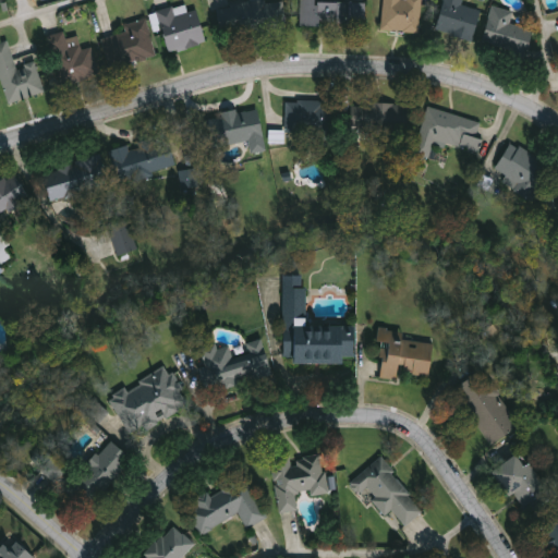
[(423,0),(421,34),(383,31),(385,0),(423,0)]
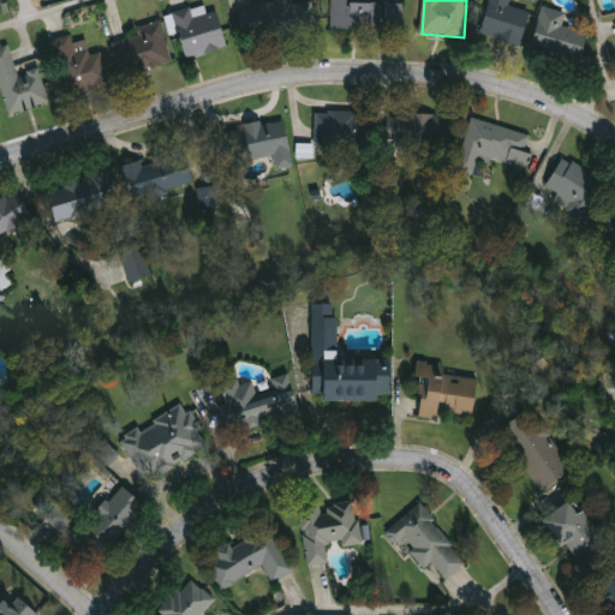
[(532,12),(524,47),(483,36),(490,0),(512,0),(511,7),(532,12)]
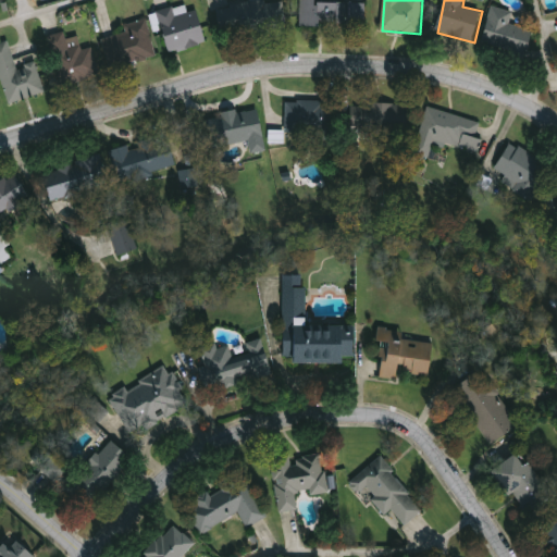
[(366,26),(301,26),(301,1),(366,1),(366,26)]
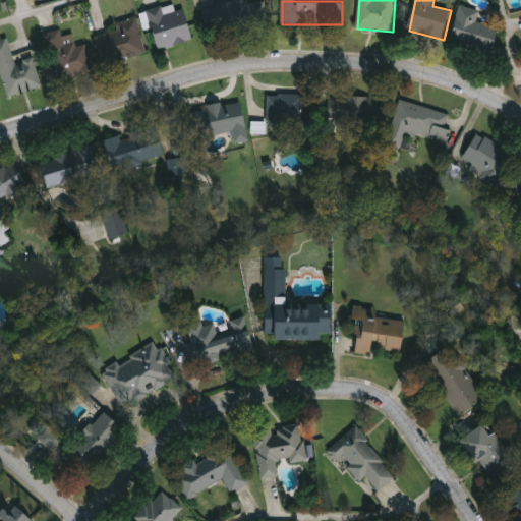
[(268,29),(207,32),(206,6),(266,2),(268,29)]
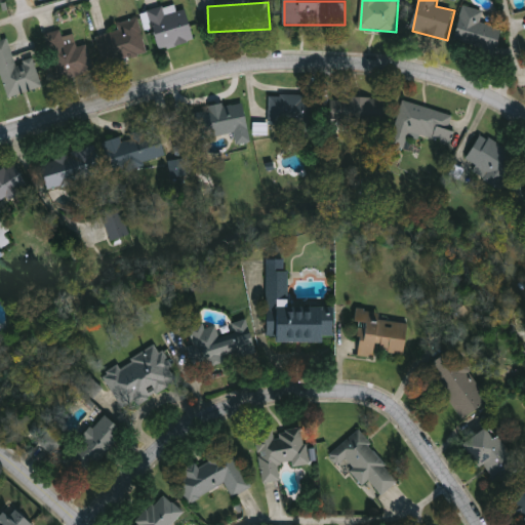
[(503,29),(498,58),(481,55),(482,48),(456,43),(462,7),(484,11),(481,24),(503,29)]
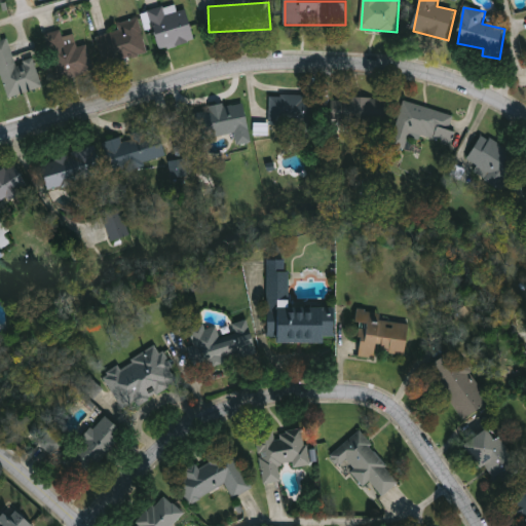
[(150,12),(164,8),(166,15),(187,10),(195,41),(160,50),(150,12)]
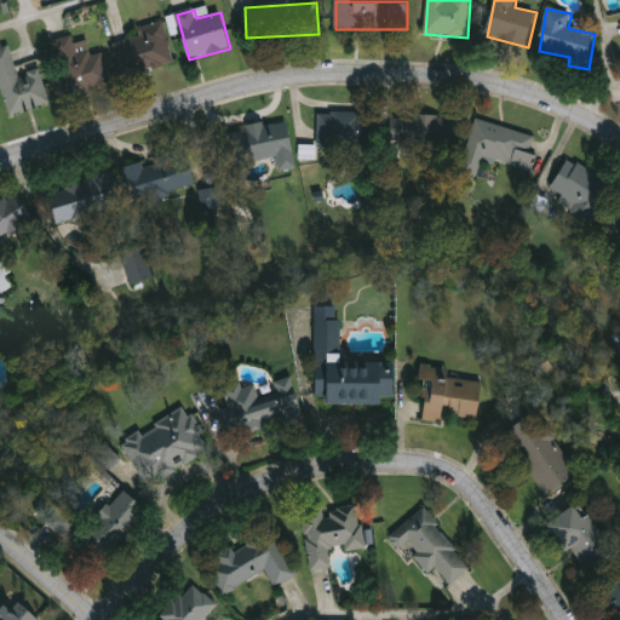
[(115,44),(141,36),(138,30),(162,22),(176,63),(127,79),(115,44)]
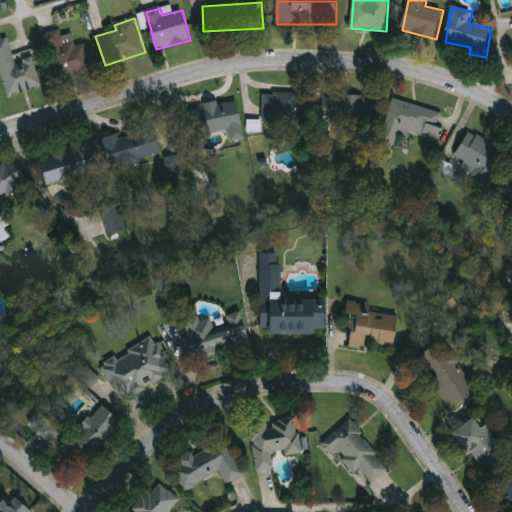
[(91,71),(57,79),(46,34),(60,30),(61,37),(73,34),(75,46),(84,43),(91,71)]
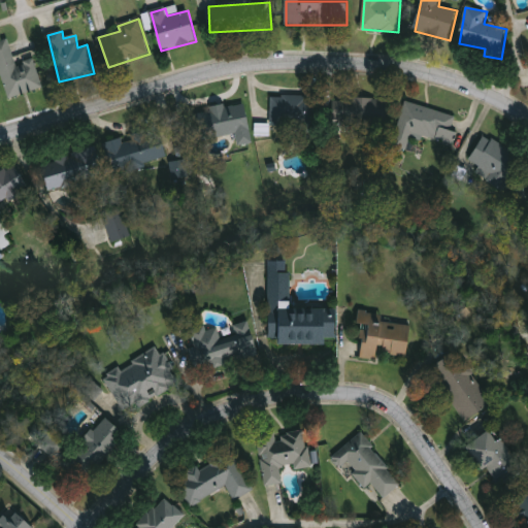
[(0,69),(0,41),(9,39),(17,65),(35,60),(43,89),(8,99),(0,69)]
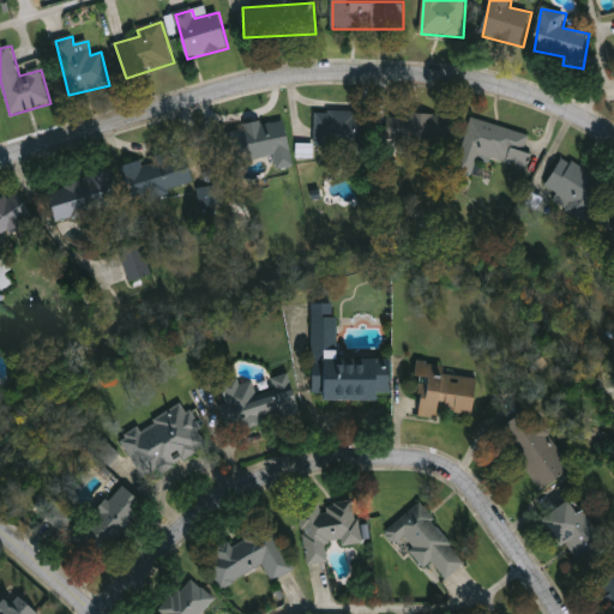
[(315,148),(315,113),(363,113),(363,148),(315,148)]
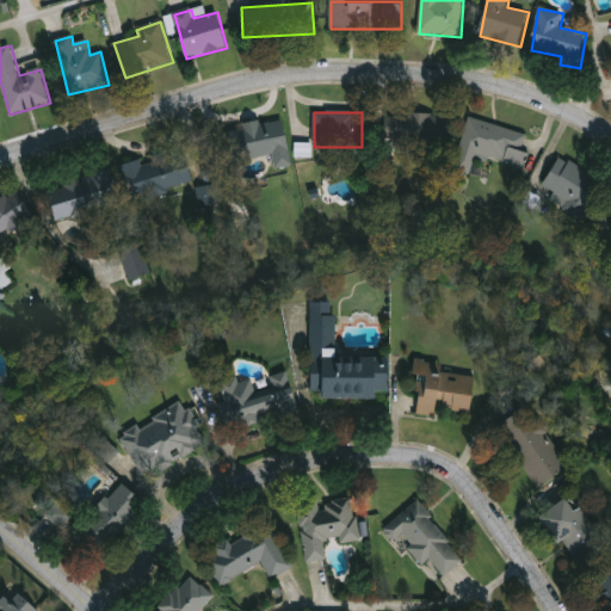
[(387,116),(451,115),(451,147),(387,148),(387,116)]
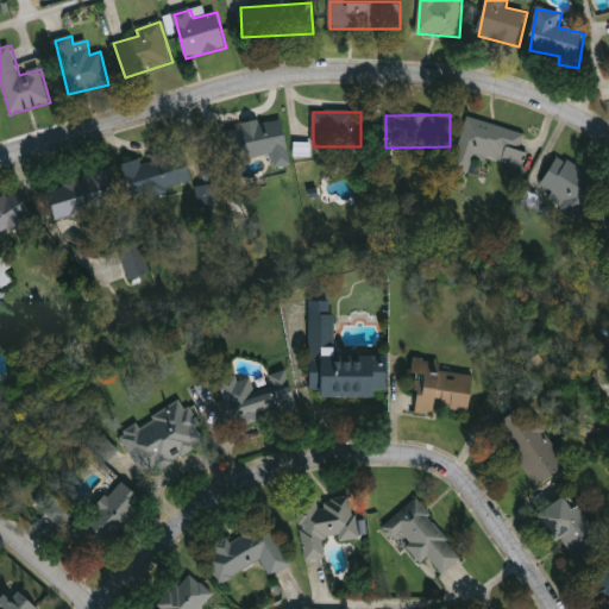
[(272,156),(232,163),(225,129),(282,117),(292,165),(275,169),(272,156)]
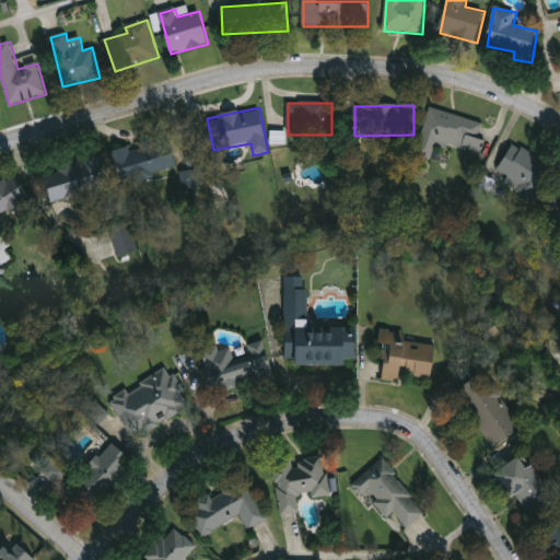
[(418,158),(430,109),(488,124),(480,153),(439,143),(434,162),(418,158)]
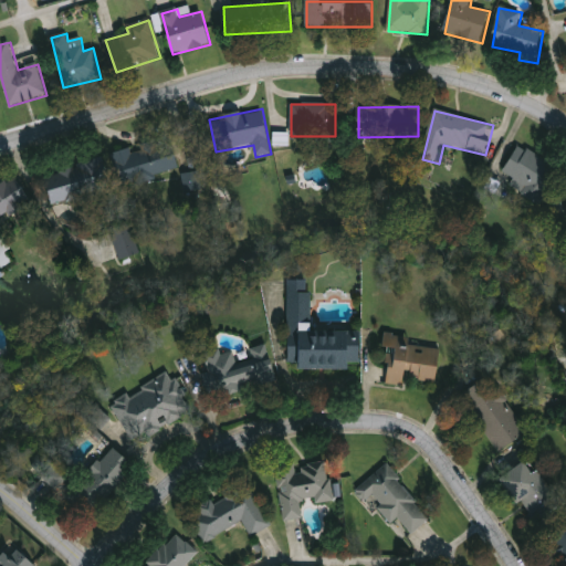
[(112,153),(171,138),(179,173),(119,187),(112,153)]
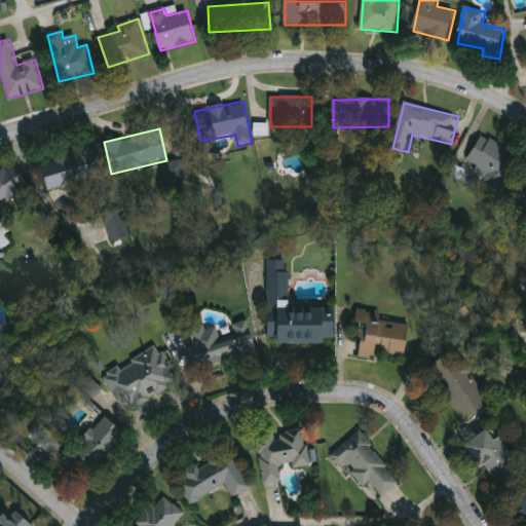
[(478,166),(468,161),(482,136),(520,154),(502,188),(474,175),(478,166)]
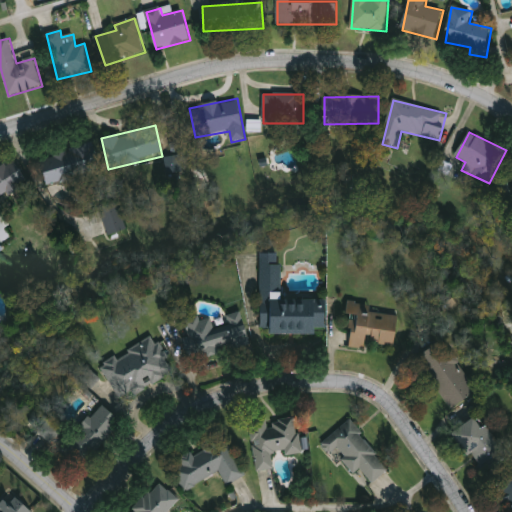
[(47,185),(41,157),(94,145),(101,172),(47,185)]
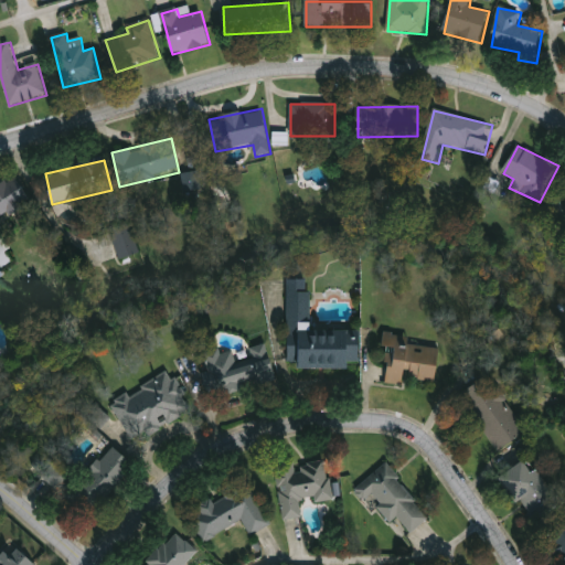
[(201,189),(199,171),(181,173),(183,191),(201,189)]
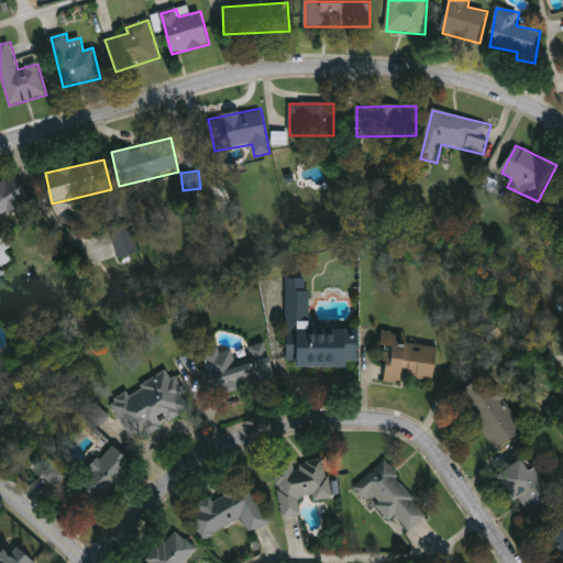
[(0,186),(17,177),(31,202),(0,219),(0,186)]
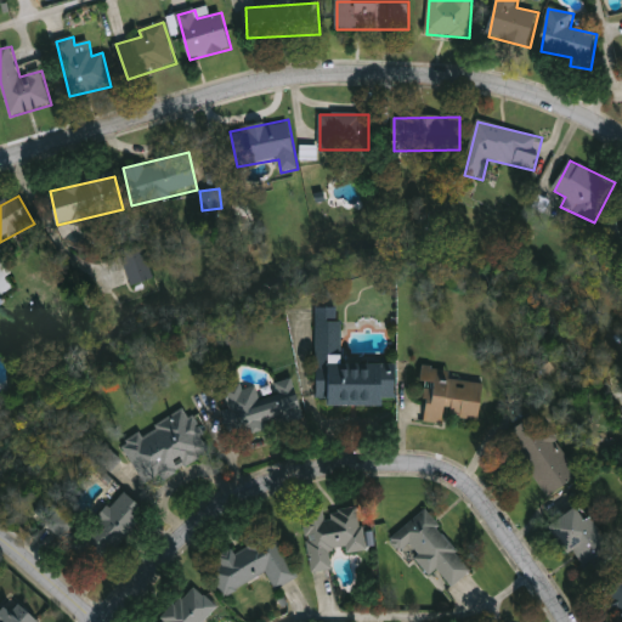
[(134,287),(122,254),(145,247),(154,280),(134,287)]
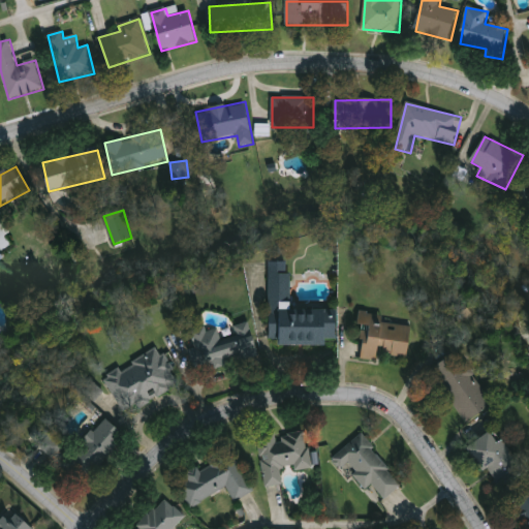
[(0,224),(9,230),(4,239),(10,242),(5,250),(0,247),(0,224)]
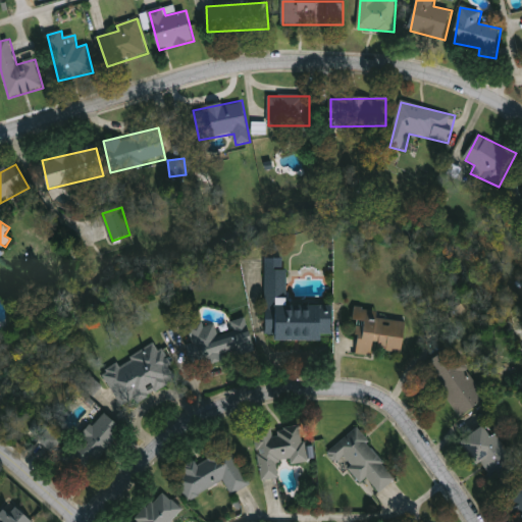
[(332,305),(333,341),(267,341),(266,259),(288,258),(288,306),(332,305)]
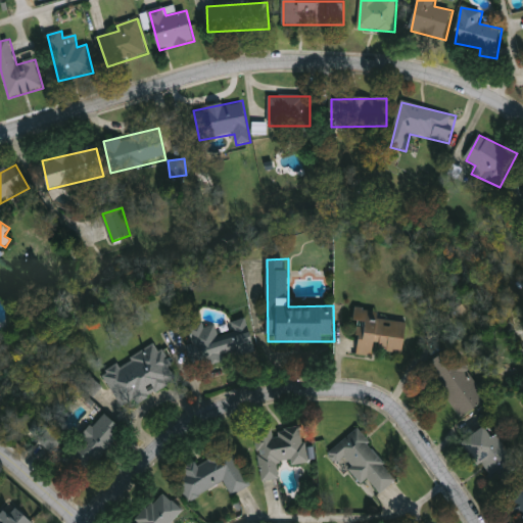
[(402,353),(376,349),(375,359),(350,354),(359,308),(378,312),(377,318),(409,324),(402,353)]
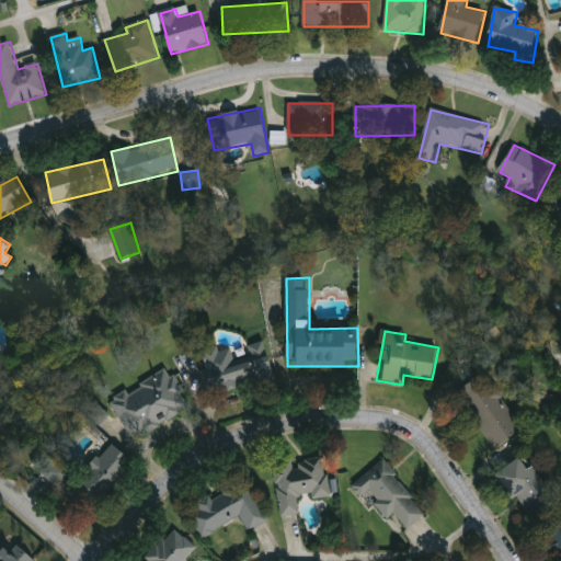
[(203,351),(218,346),(219,353),(232,348),(233,353),(265,343),(274,375),(243,384),(244,386),(215,395),(203,351)]
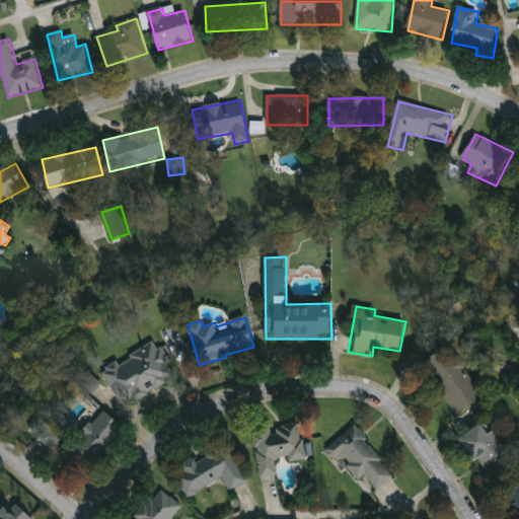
[(176,377),(123,406),(102,370),(156,341),(176,377)]
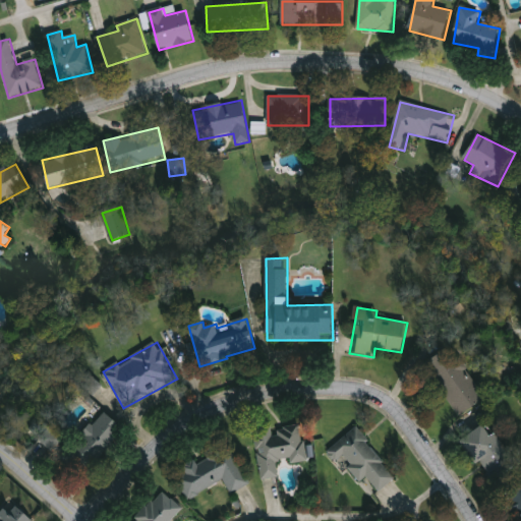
[(486,398),(461,416),(424,364),(446,349),(452,357),(456,354),(486,398)]
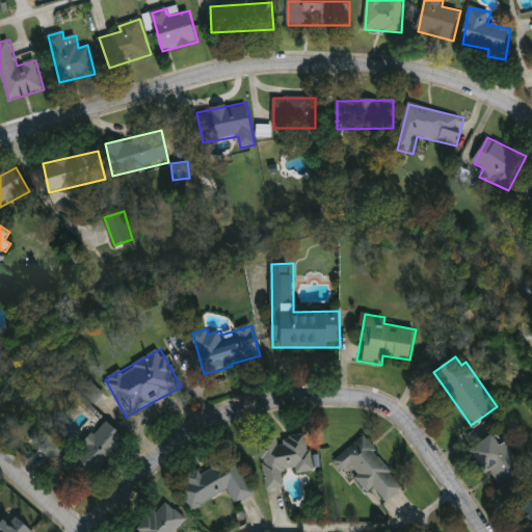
[(128,440),(82,487),(61,468),(107,421),(128,440)]
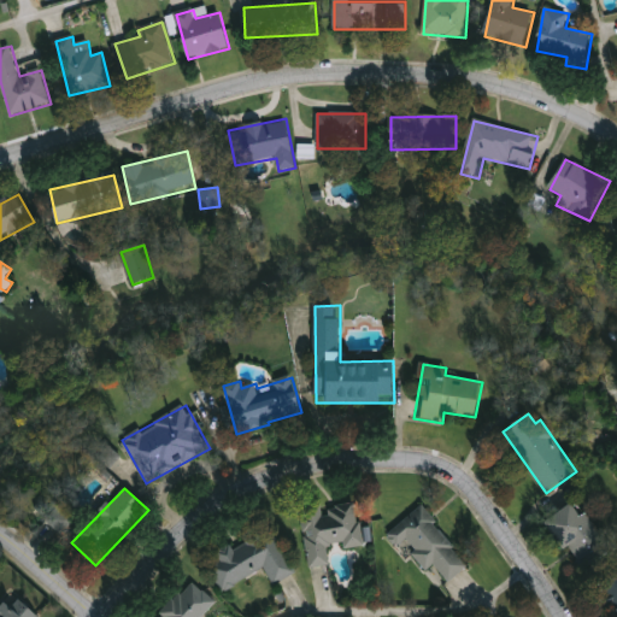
[(57,534),(76,522),(62,500),(42,512),(57,534)]
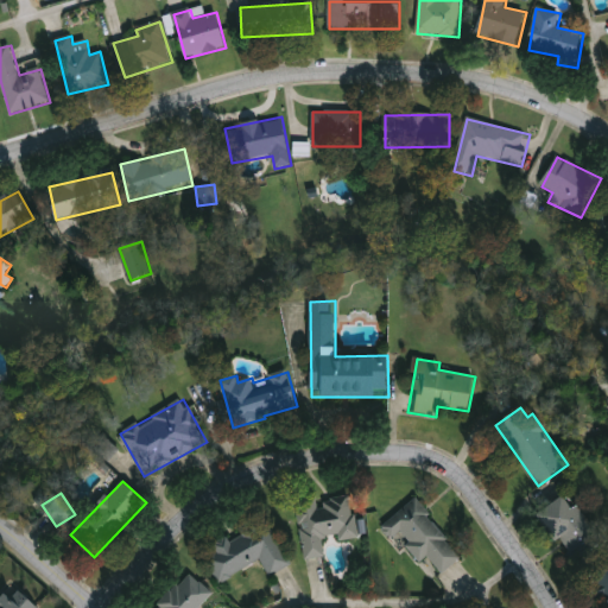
[(574,564),(539,514),(569,493),(605,544),(574,564)]
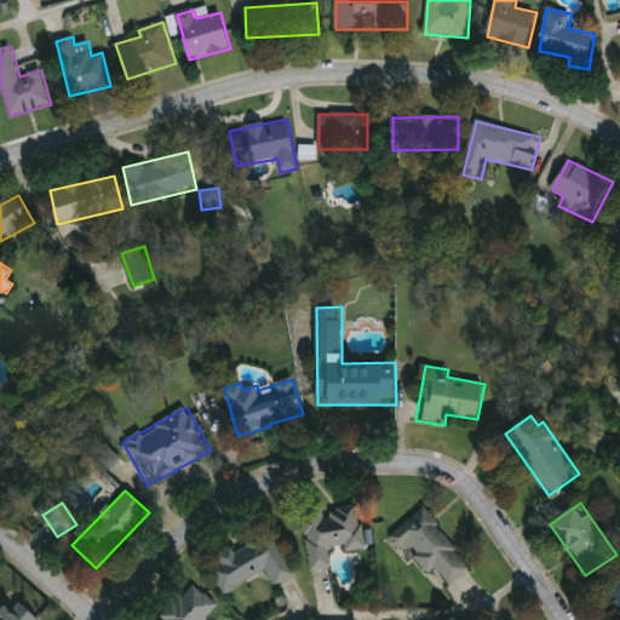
[(346,552),(345,546),(329,547),(332,569),(311,570),(305,512),(360,507),(365,551),(346,552)]
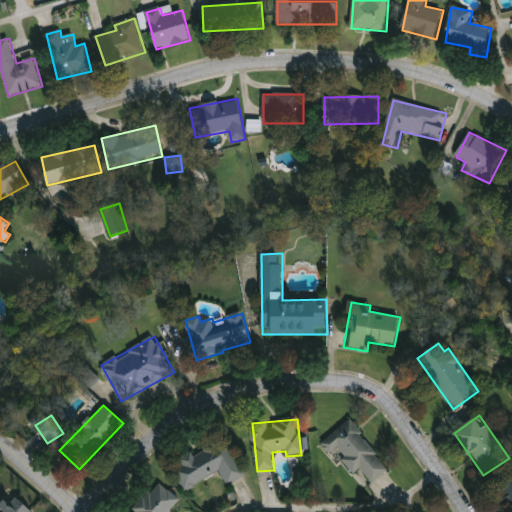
[(389,471),(371,483),(361,470),(354,475),(339,456),(333,460),(321,444),(352,421),(389,471)]
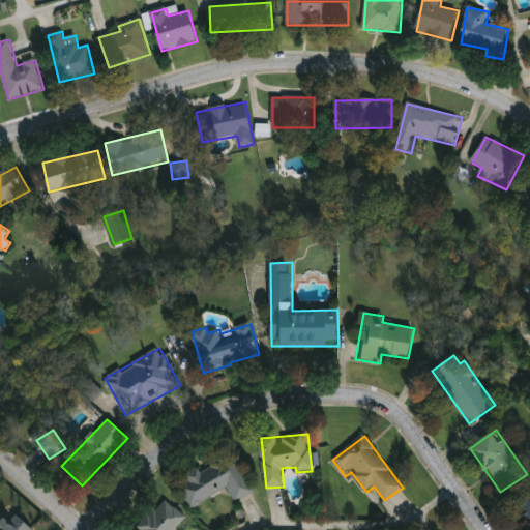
[(232,450),(254,494),(234,503),(228,489),(195,505),(182,478),(210,465),(208,462),(232,450)]
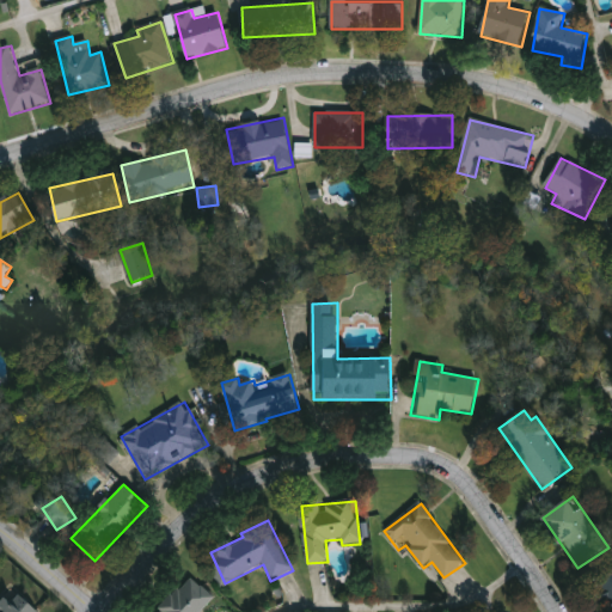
[(611,611),(600,577),(611,573),(611,611)]
